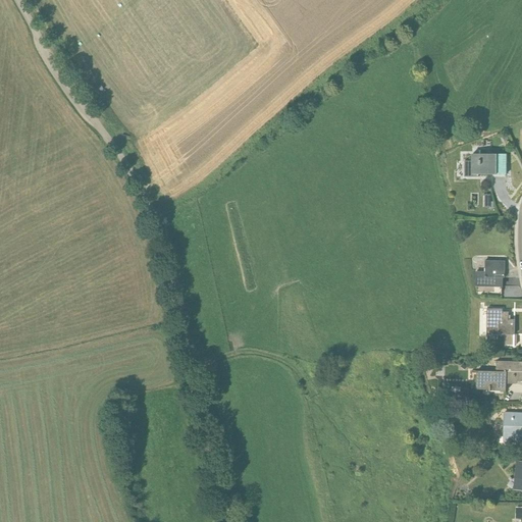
[(506,164),(507,154),(472,154),(472,162),(464,162),(464,177),(479,177),(479,174),(506,174),(506,164)]
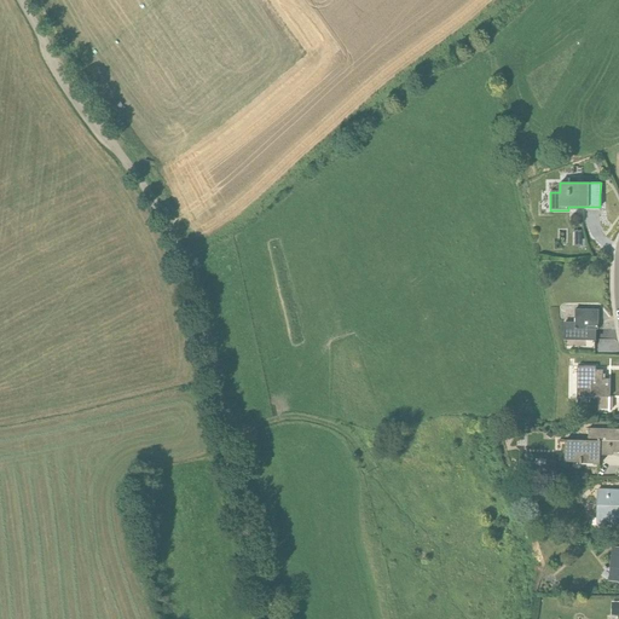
[(585,247),(585,239),(583,239),(583,231),(574,231),(574,247),(585,247)]
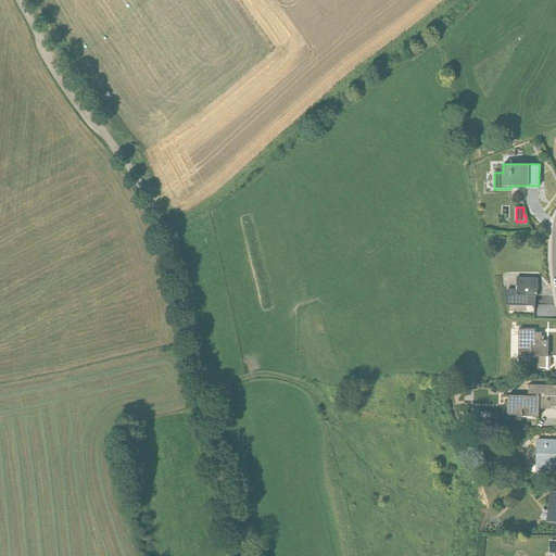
[(538,278),(527,278),(517,278),(517,290),(507,289),(507,305),(523,305),(534,305),(534,297),(538,297),(538,278)]
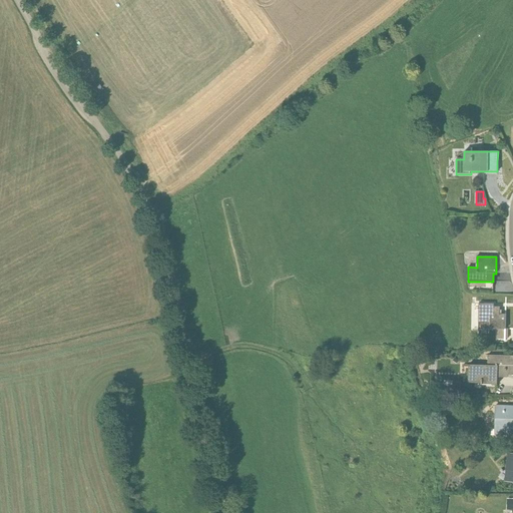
[(502,308),(492,307),(491,304),(479,304),(479,329),(496,330),(506,330),(506,315),(502,315),(502,308)]
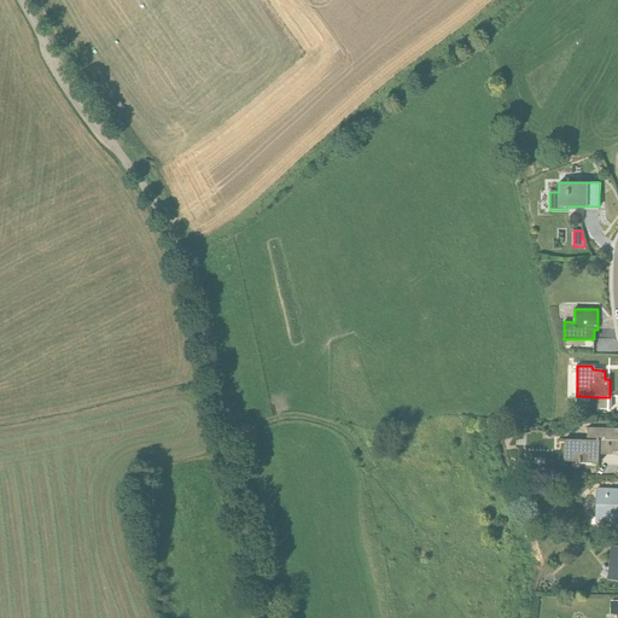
[(617,429),(608,429),(588,429),(587,441),(565,439),(564,461),(581,462),(581,464),(599,464),(600,454),(607,454),(607,452),(617,452),(617,429)]
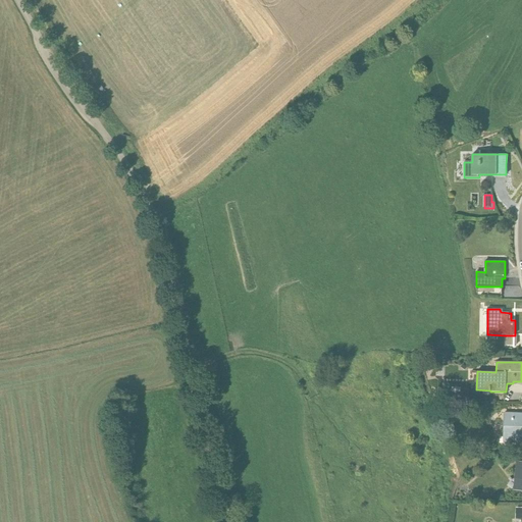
[(521,413),(505,413),(504,441),(521,441),(521,413)]
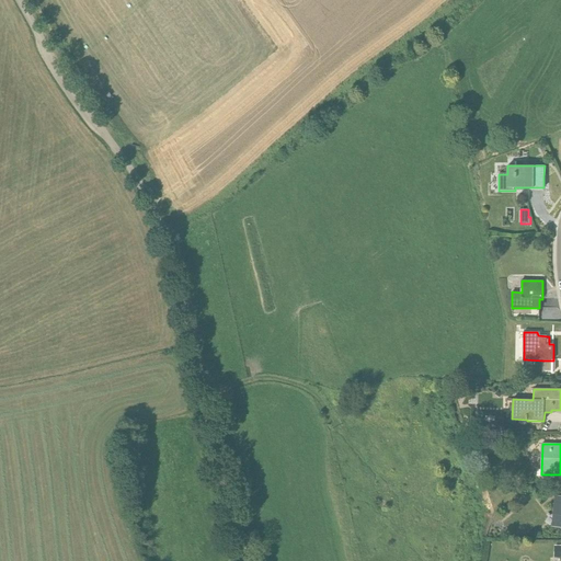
[(560,496),(554,496),(551,526),(560,527),(560,496)]
